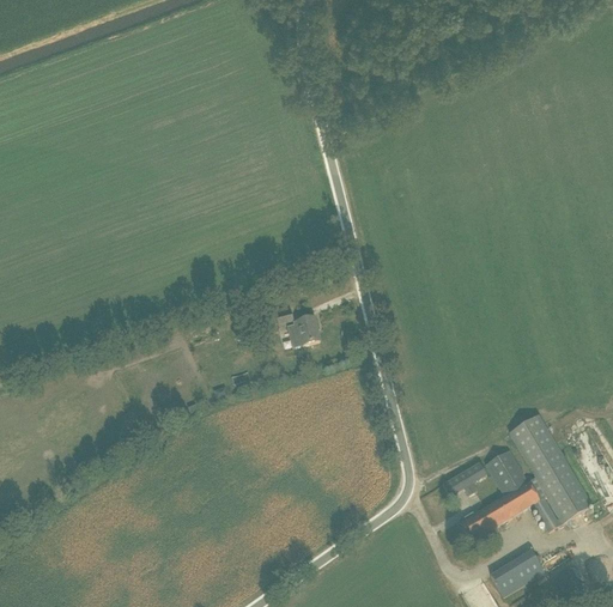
[(291,310),(277,314),(278,321),(293,317),(291,310)]
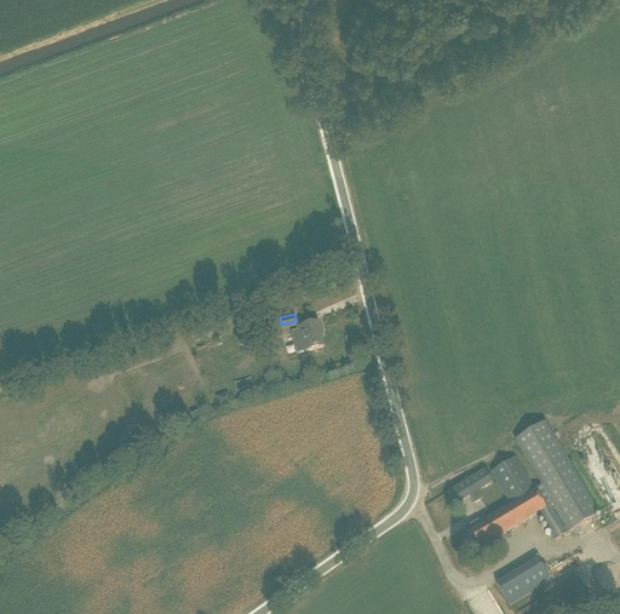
[(297,326),(291,328),(296,350),(306,346),(311,345),(323,343),(317,317),(305,321),(297,323),(297,326)]
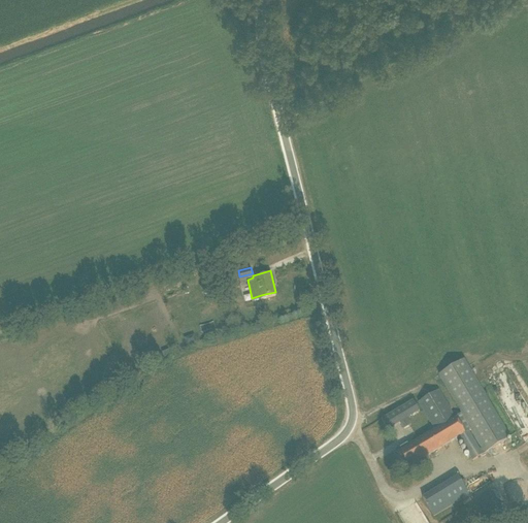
[(210,278),(207,286),(213,289),(217,280),(210,278)]
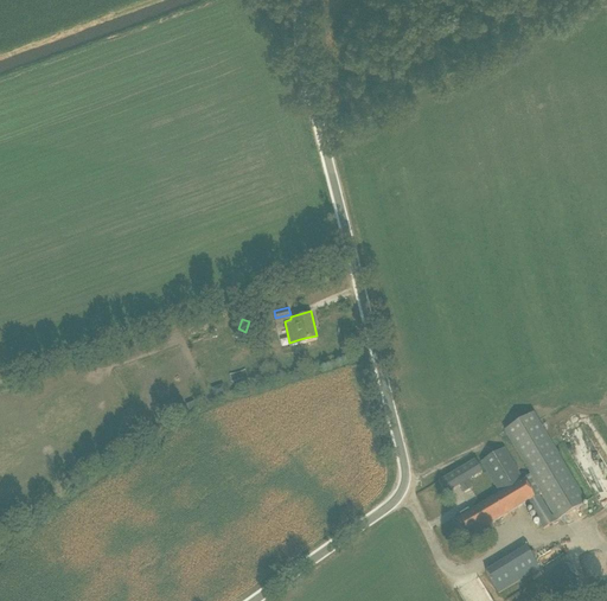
[(225,389),(224,384),(221,382),(212,384),(215,392),(225,389)]
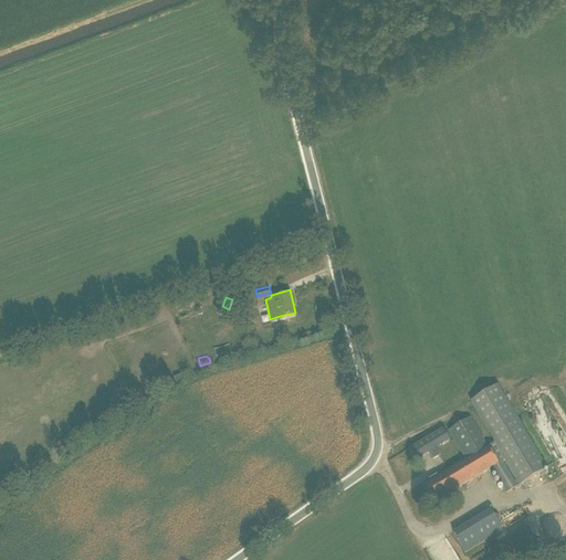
[(425,482),(435,498),(492,464),(506,489),(547,465),(498,381),(470,398),(495,437),(488,443),(470,414),(448,426),(465,456),(437,473),(438,474),(425,482)]
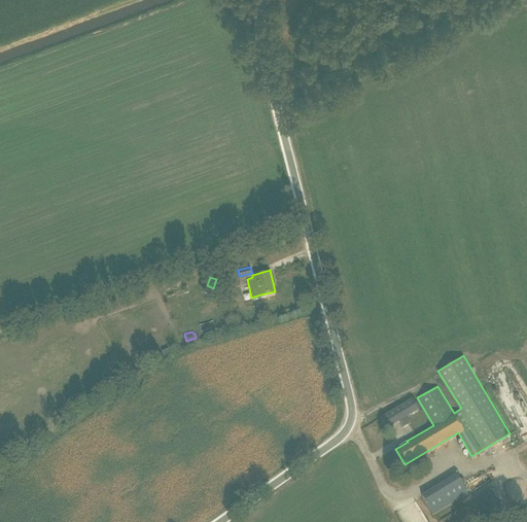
[(400,403),(392,408),(398,418),(407,414),(400,403)]
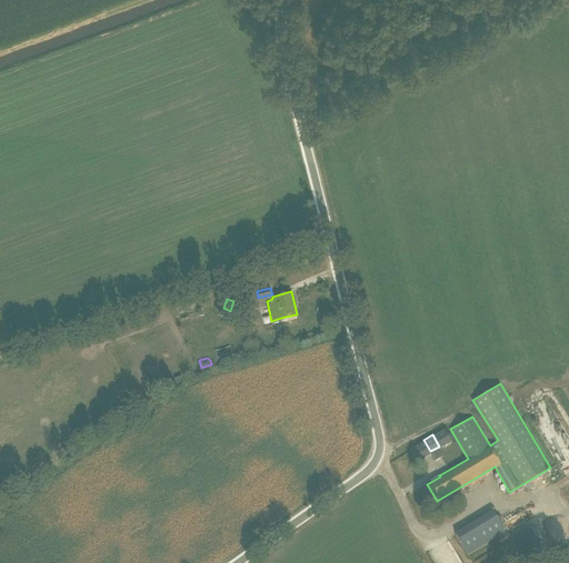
[(468,552),(508,526),(502,518),(499,512),(496,506),(456,532),(468,552)]
